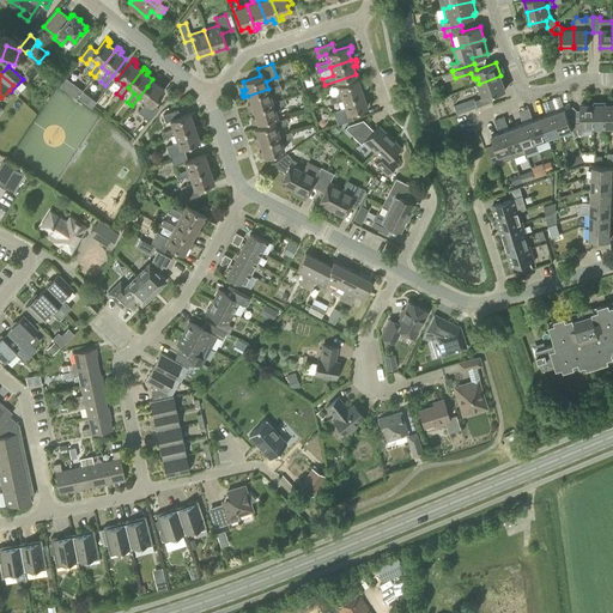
[(158,108),(153,103),(164,89),(157,84),(159,80),(157,79),(158,78),(156,76),(153,79),(152,79),(147,86),(139,97),(146,102),(139,111),(150,120),(158,108)]
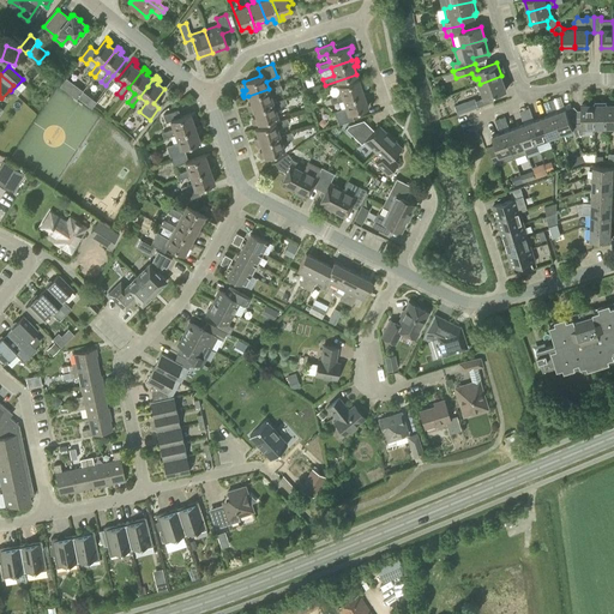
[(501,76),(480,84),(485,97),(476,101),(479,107),(494,101),(492,95),(506,89),(501,76)]
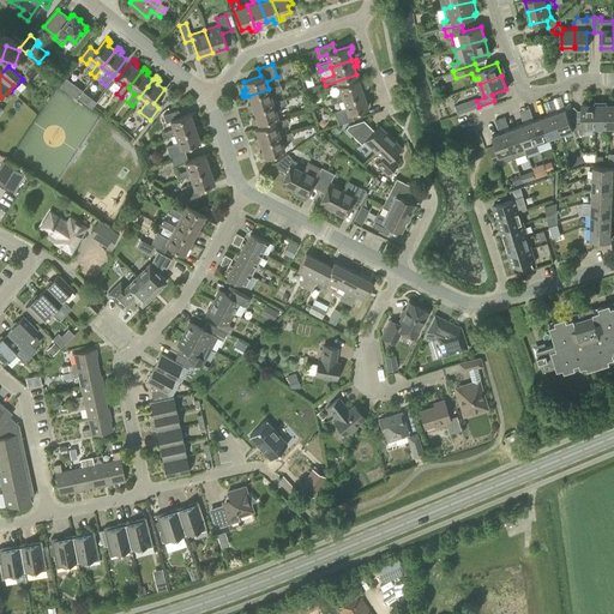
[(83,90),(66,78),(60,86),(77,98),(83,90)]
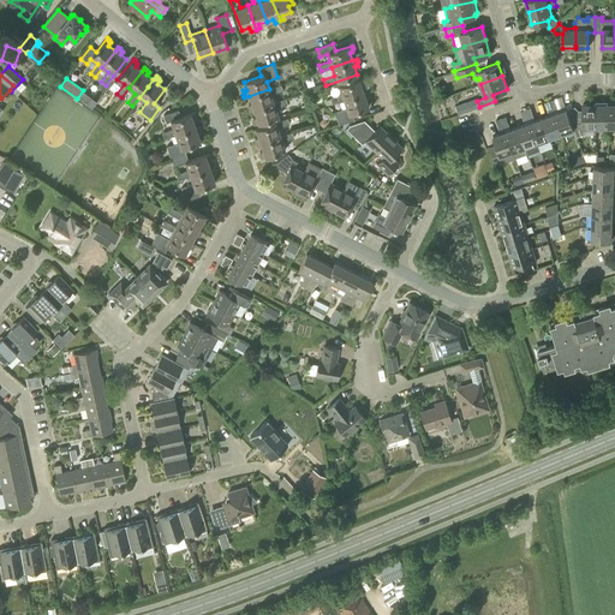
[(342,100),(364,94),(362,85),(364,85),(363,82),(364,81),(363,78),(338,87),(341,94),(329,97),(332,103),(342,100)]
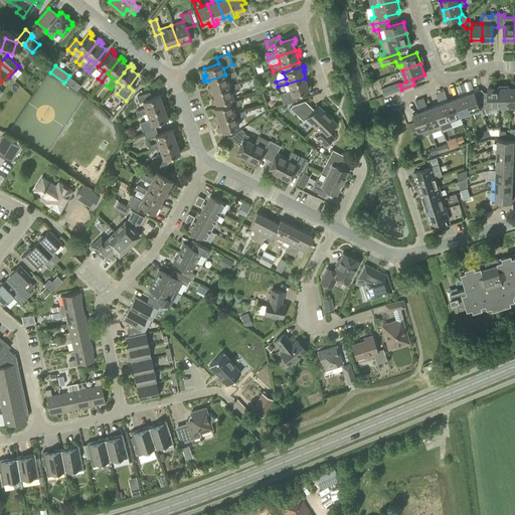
[(212,92),(229,86),(227,79),(236,76),(234,70),(225,74),(208,80),(210,87),(207,88),(208,90),(207,91),(208,93),(212,92)]
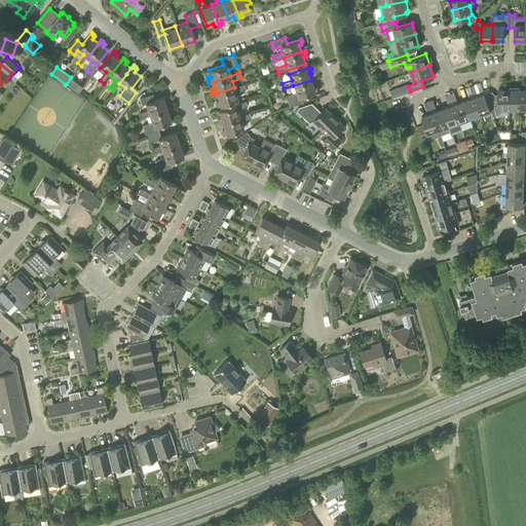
[(71,78),(67,83),(78,92),(82,87),(71,78)]
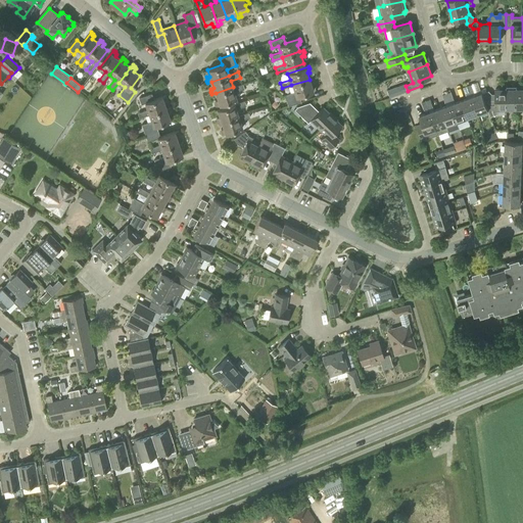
[(310,80),(291,85),(293,92),(285,94),(288,105),(300,101),(299,96),(314,91),(311,85),(314,84),(313,81),(314,81),(313,79),(310,80)]
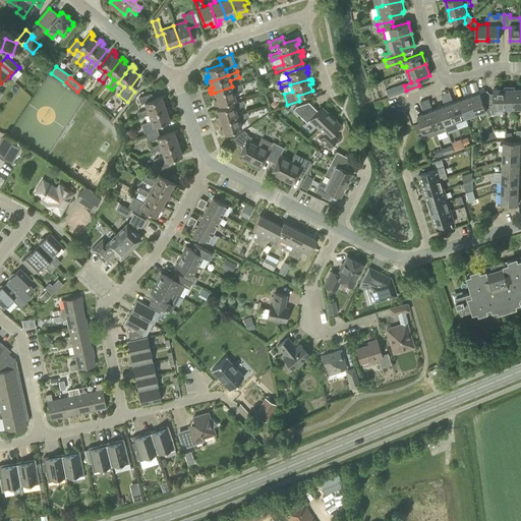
[(232,87),(215,93),(217,99),(214,100),(215,102),(214,103),(215,105),(219,104),(219,105),(236,99),(234,92),(243,89),(241,83),(232,87)]
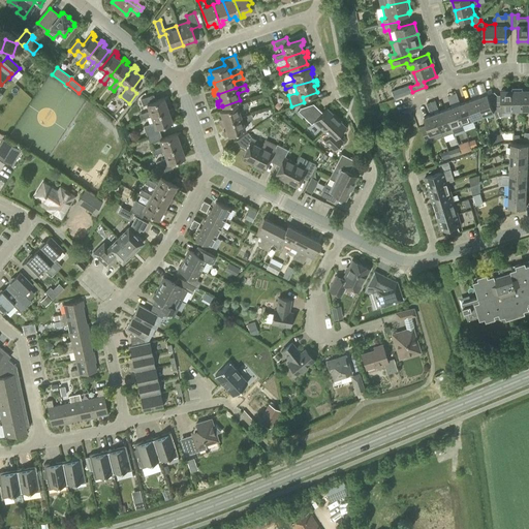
[(395,98),(411,92),(409,85),(392,91),(395,98)]
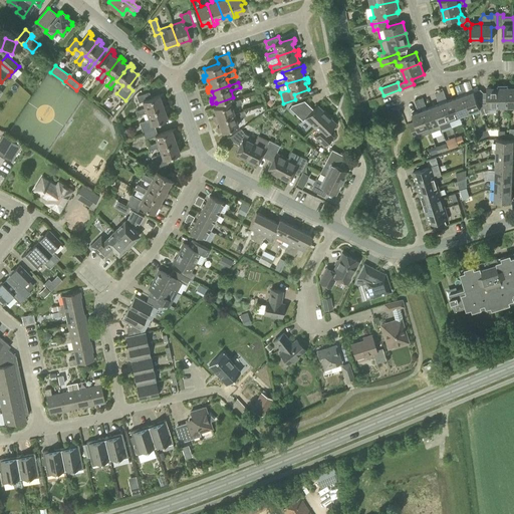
[(489,106),(498,106),(498,86),(487,86),(487,102),(478,102),(480,107),(482,114),(489,111),(489,106)]
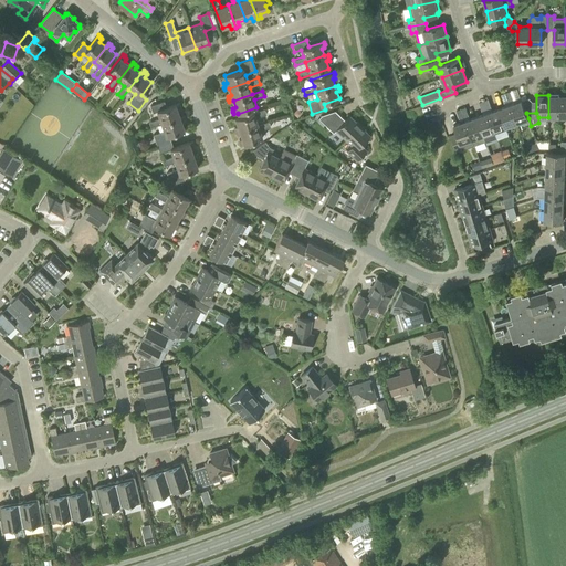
[(559,116),(559,95),(548,95),(548,117),(555,116),(555,121),(559,121),(559,116)]
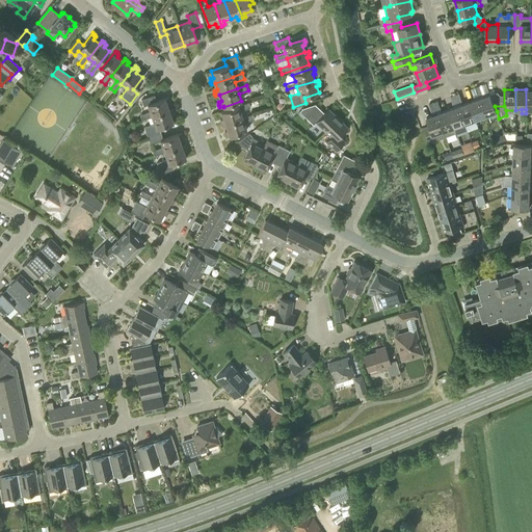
[(497,111),(495,106),(490,95),(479,98),(485,115),(497,111)]
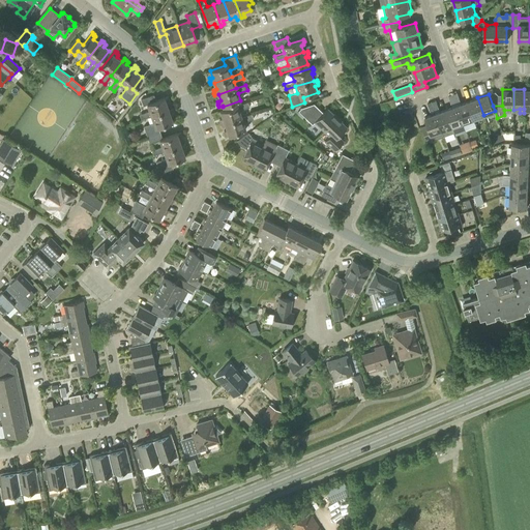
[(153,95),(141,99),(143,106),(147,105),(149,111),(139,114),(141,119),(151,116),(172,110),(172,109),(168,110),(166,104),(168,102),(168,100),(168,99),(168,97),(155,101),(153,95)]
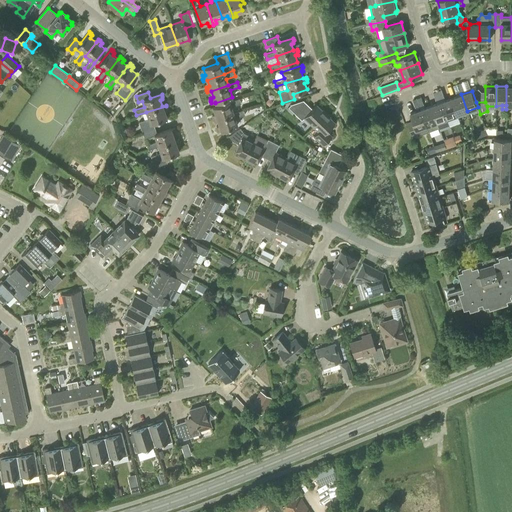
[(457,115),(467,111),(461,94),(451,98),(457,115)]
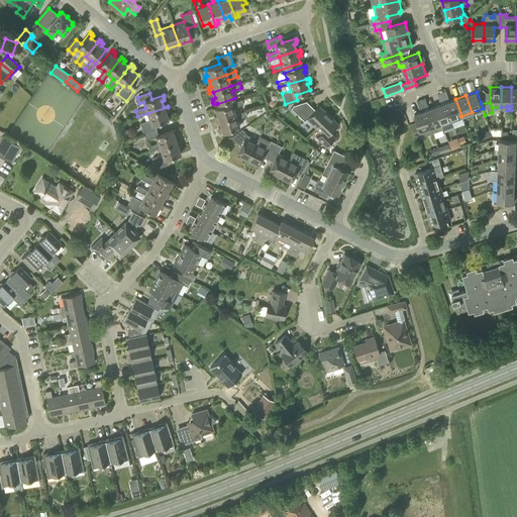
[(235,114),(232,107),(242,104),(241,99),(231,103),(231,102),(214,108),(217,115),(214,115),(215,118),(214,119),(215,121),(219,120),(235,114)]
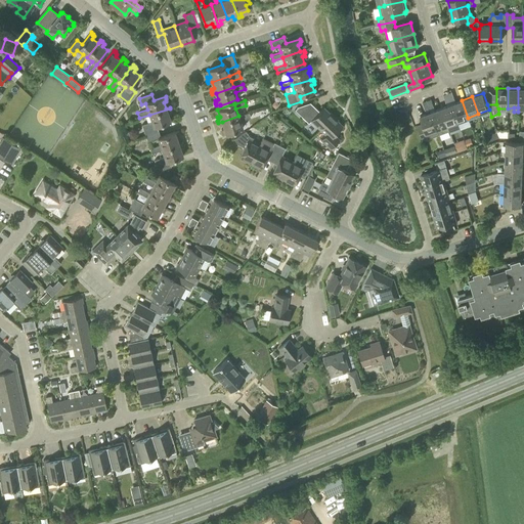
[(457,121),(468,118),(462,100),(451,104),(457,121)]
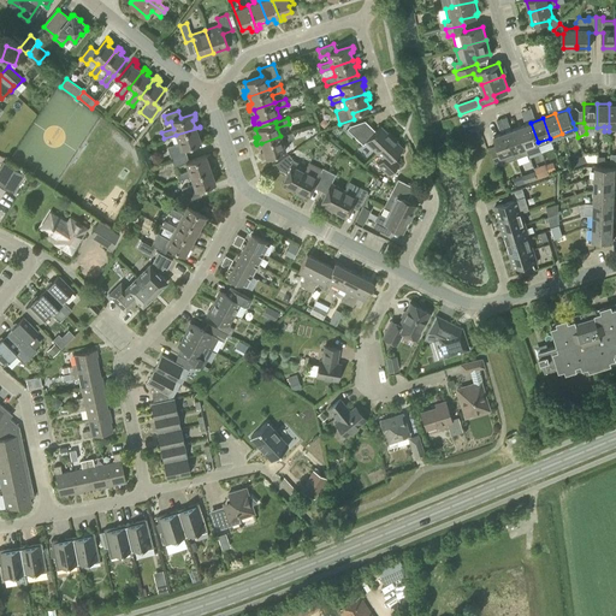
[(373,134),(368,129),(363,120),(350,125),(347,129),(362,144),(366,141),(377,152),(392,137),(381,125),(373,134)]
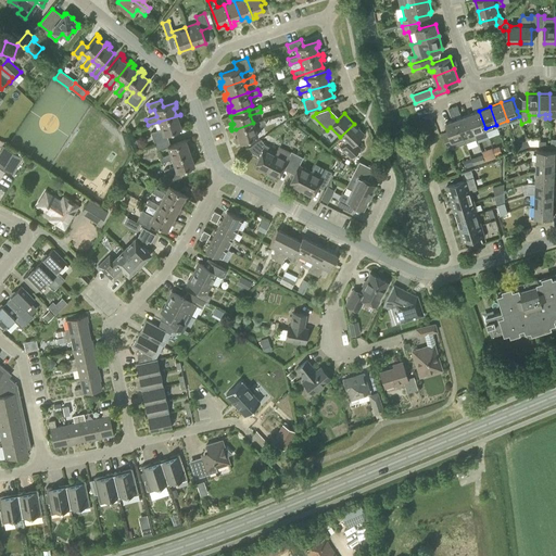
[(475,133),(485,128),(479,111),(468,114),(475,133)]
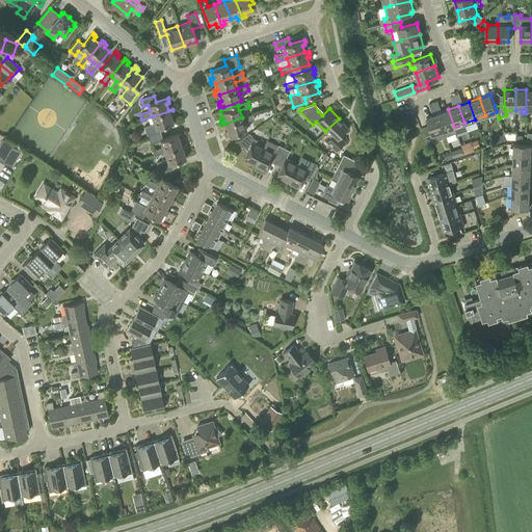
[(457,138),(455,133),(456,133),(454,127),(448,109),(437,113),(446,136),(448,141),(457,138)]
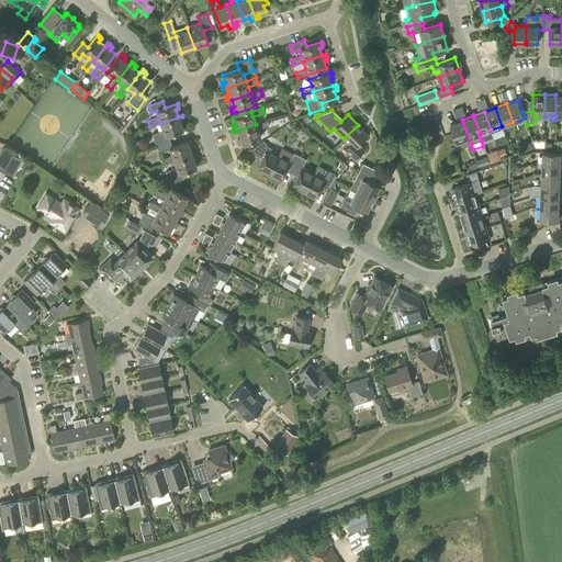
[(163,131),(152,134),(156,145),(169,141),(167,135),(182,130),(180,122),(182,121),(181,119),(182,119),(182,116),(160,123),(163,131)]
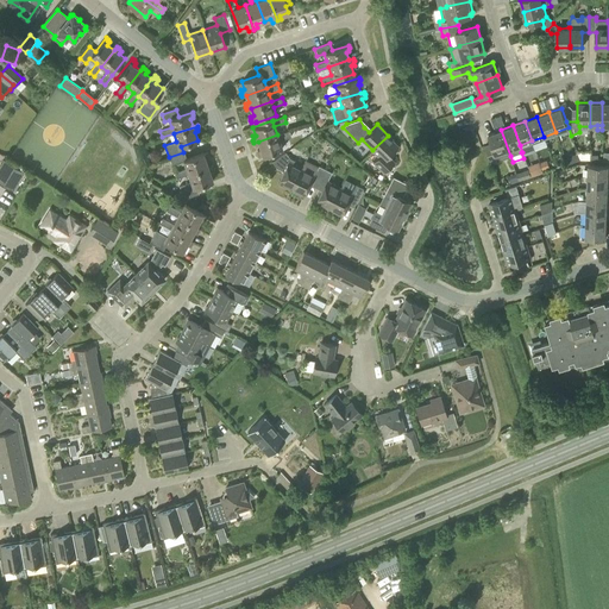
[(277,135),(258,142),(261,149),(257,150),(258,152),(257,154),(258,157),(282,149),(280,140),(290,136),(288,130),(277,135)]
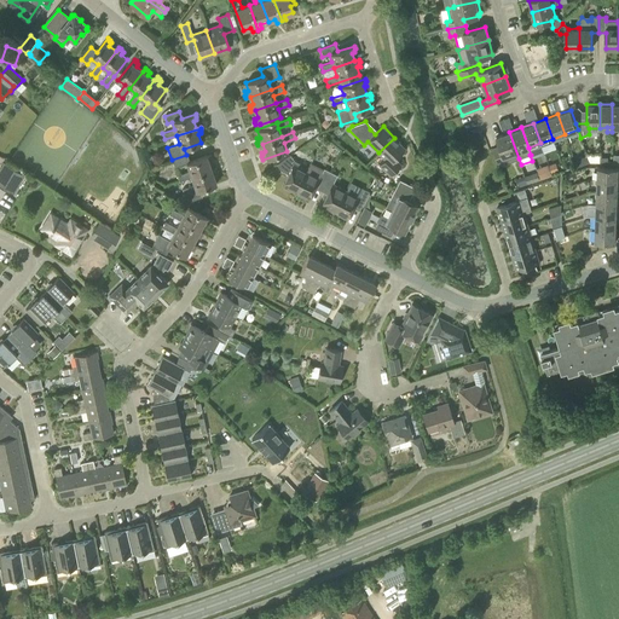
[(498,165),(505,162),(505,163),(519,158),(509,132),(496,137),(499,145),(492,149),(498,165)]
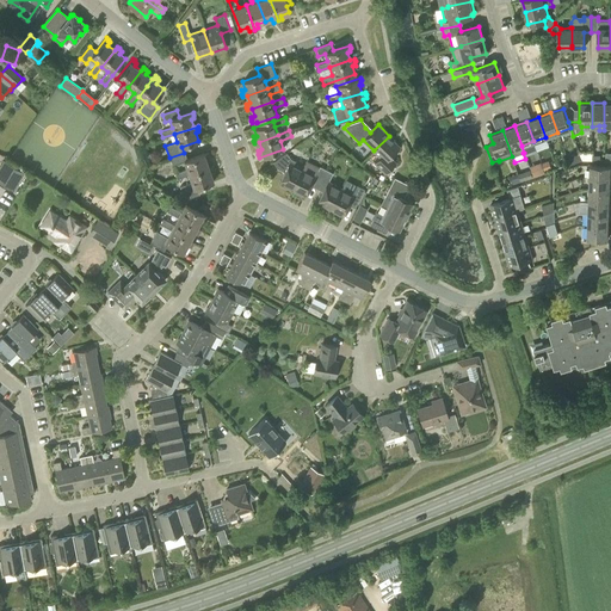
[(389,136),(374,150),(380,156),(374,162),(384,174),(396,162),(390,156),(400,147),(389,136)]
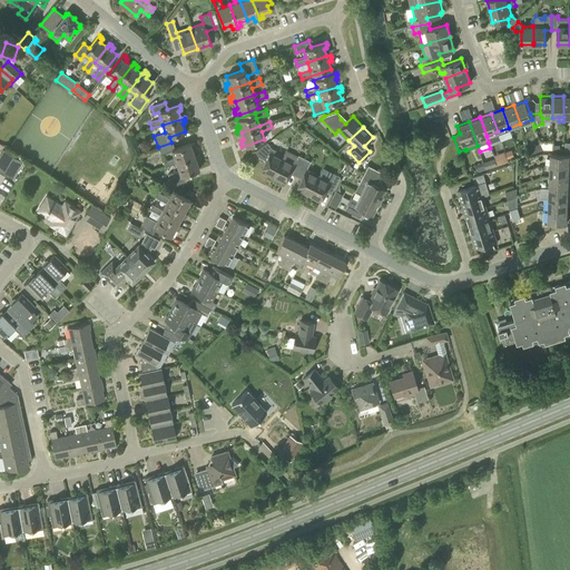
[(158,147),(160,154),(170,150),(174,157),(164,161),(165,167),(175,163),(194,157),(192,149),(194,148),(193,146),(194,146),(193,143),(174,149),(172,143),(158,147)]
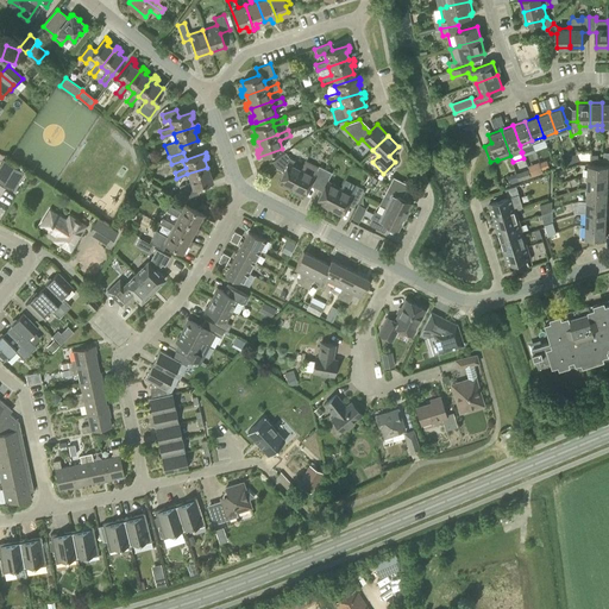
[(301,167),(289,161),(290,158),(286,152),(272,162),(276,168),(284,171),(278,182),(290,188),(301,167)]
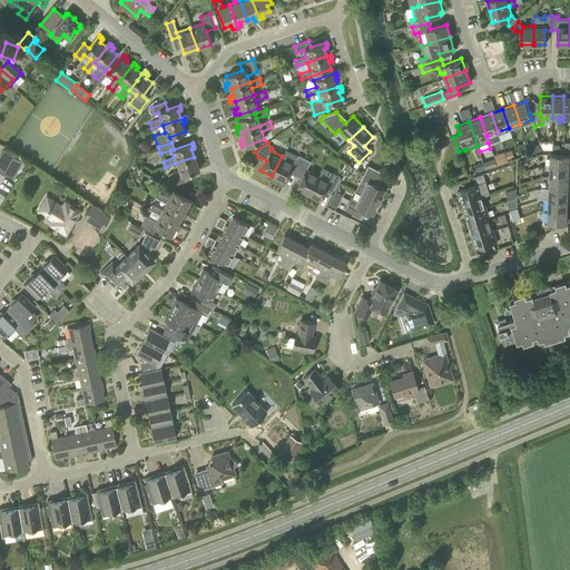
[(0,170),(12,178),(22,161),(2,149),(0,154),(0,170)]
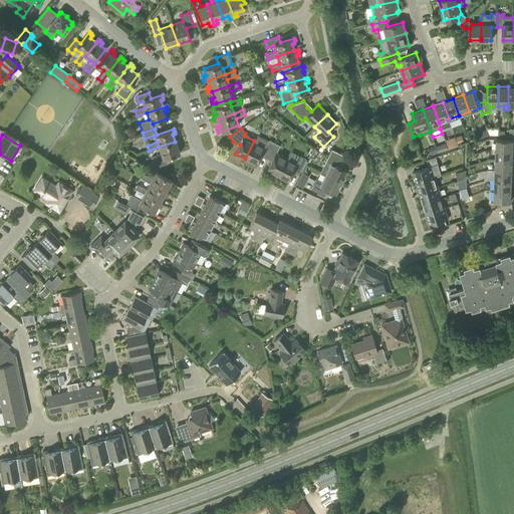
[(458,145),(464,143),(461,136),(456,138),(458,145)]
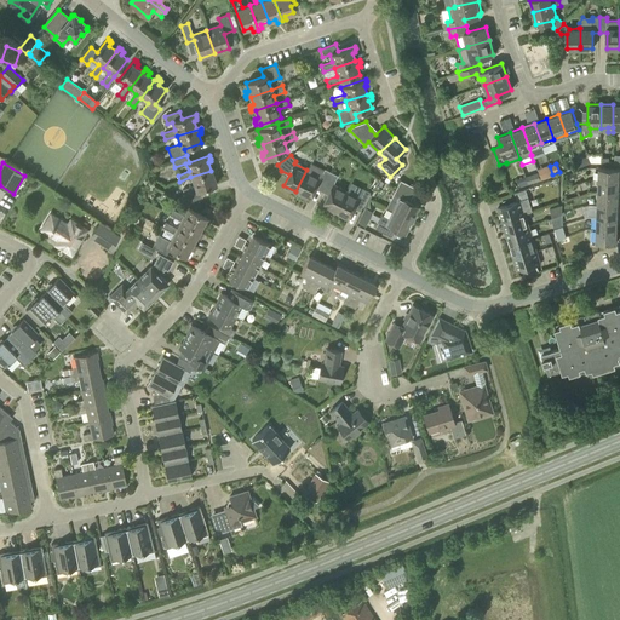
[(541,179),(552,176),(549,165),(538,168),(541,179)]
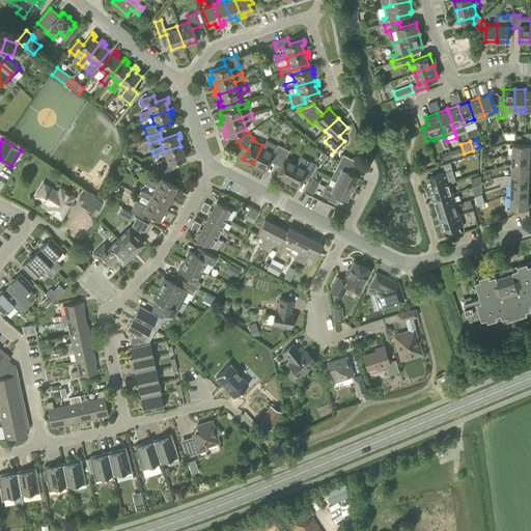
[(512,154),(530,155),(530,144),(513,143),(512,154)]
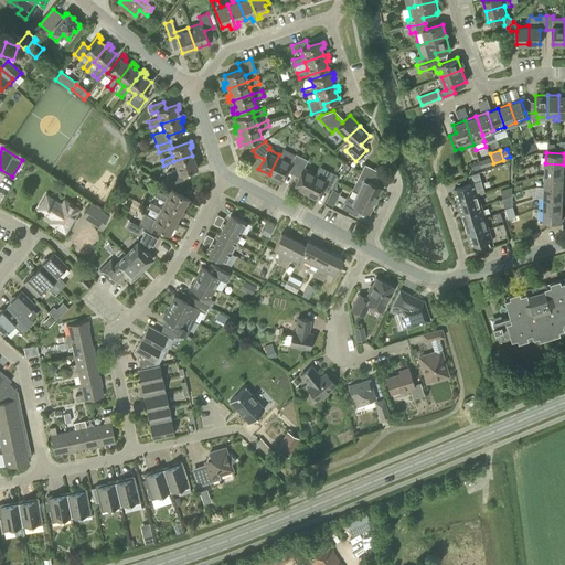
[(295,170),(301,156),(296,153),(291,161),(279,155),(269,174),(281,181),(288,167),(295,170)]
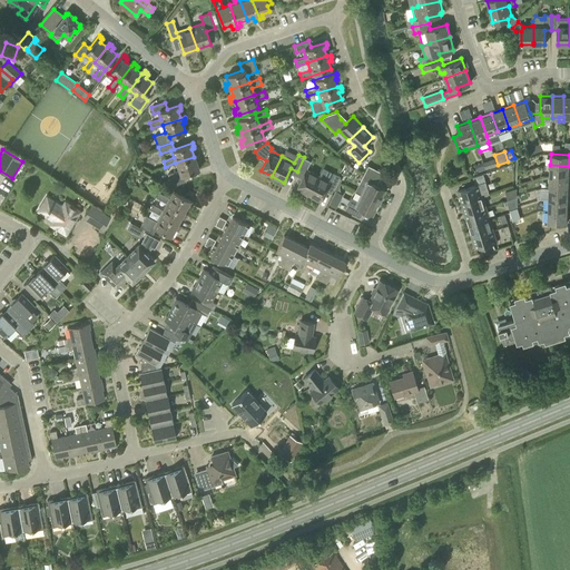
[(168,174),(172,186),(186,182),(184,175),(198,170),(195,161),(198,161),(197,158),(198,158),(197,156),(194,157),(175,163),(178,170),(168,174)]
